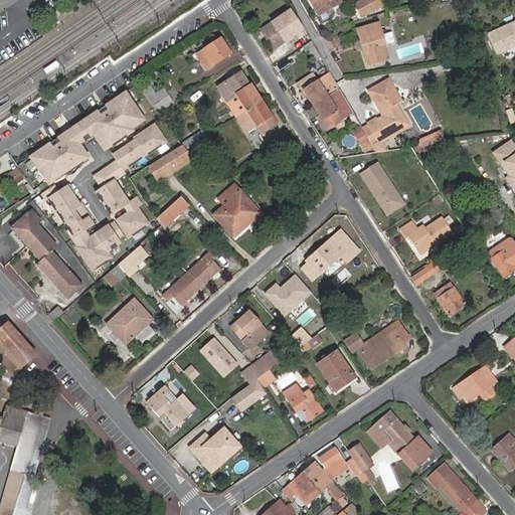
[(326,10),(342,1),(341,0),(315,0),(320,7),(323,5),(326,10)]
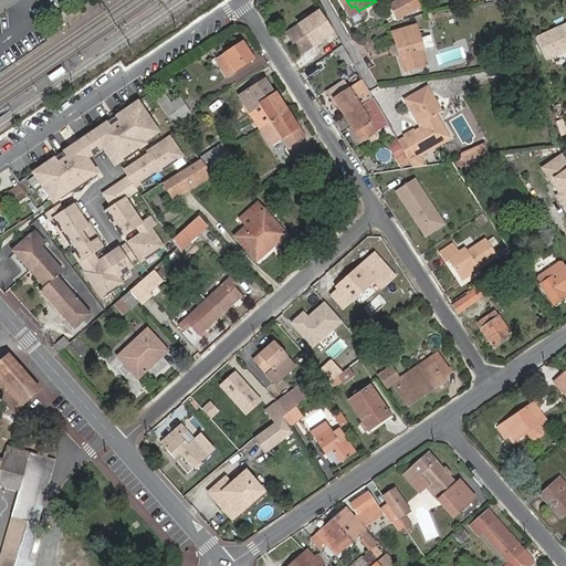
[(404,0),(391,7),(398,18),(420,7),(416,0),(404,0)]
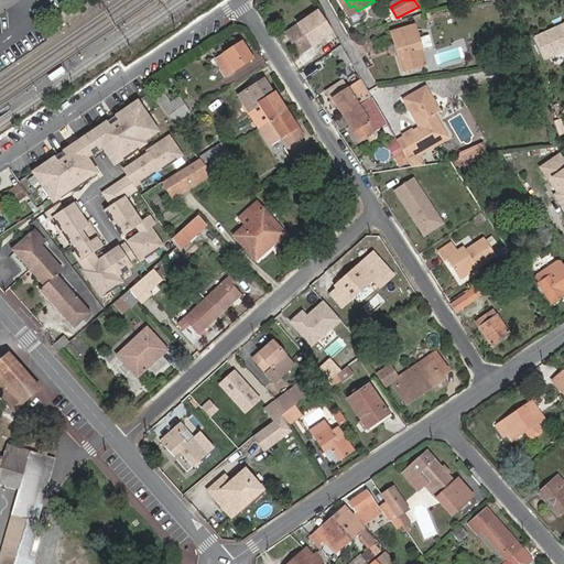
[(303,53),(329,34),(328,32),(332,29),(325,18),(321,22),(313,10),(306,15),(307,19),(285,33),(292,43),(295,42),(303,53)]
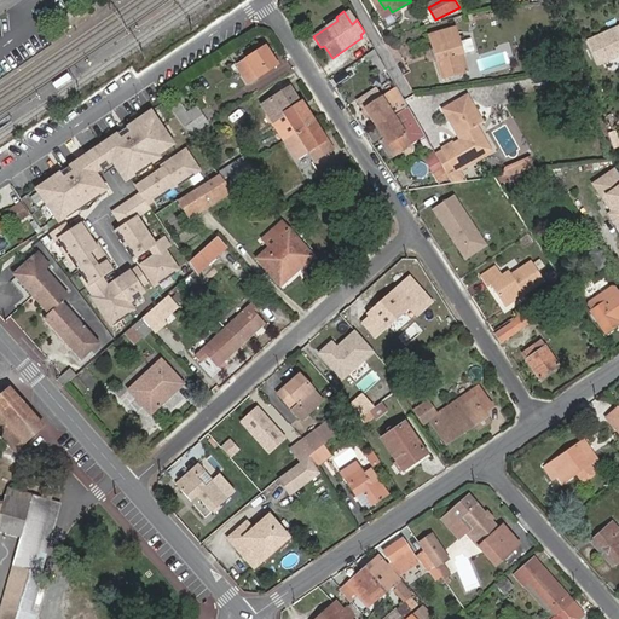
[(74,22),(68,13),(61,19),(65,28),(74,22)]
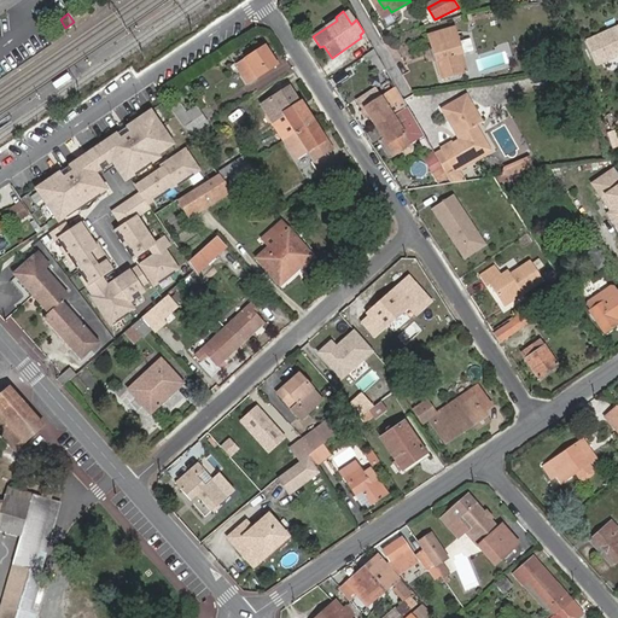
[(617,25),(584,40),(596,69),(617,58),(617,25)]
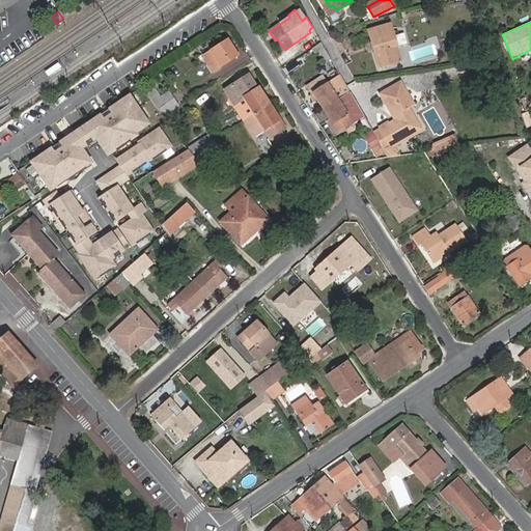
[(383,67),(399,62),(394,46),(397,45),(390,24),(369,31),(372,42),(376,52),(378,52),(383,67)]
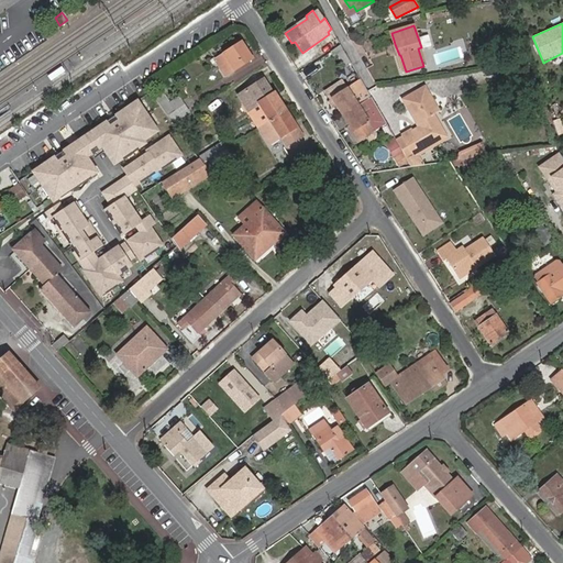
[(218,64),(225,75),(252,58),(241,42),(216,58),(214,57),(211,59),(214,66),(218,64)]
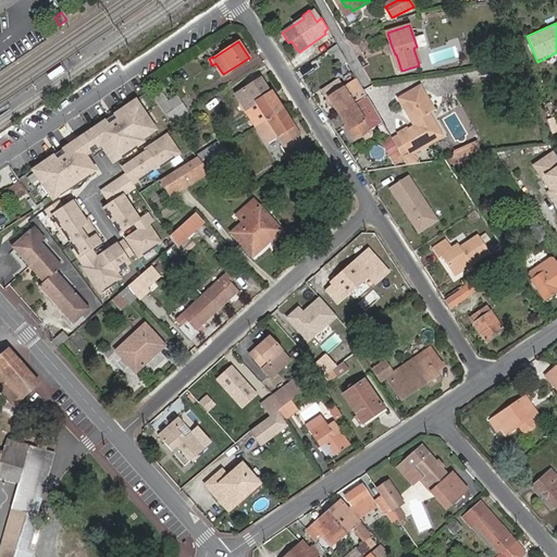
[(327,51),(331,56),(334,53),(339,49),(337,45),(327,51)]
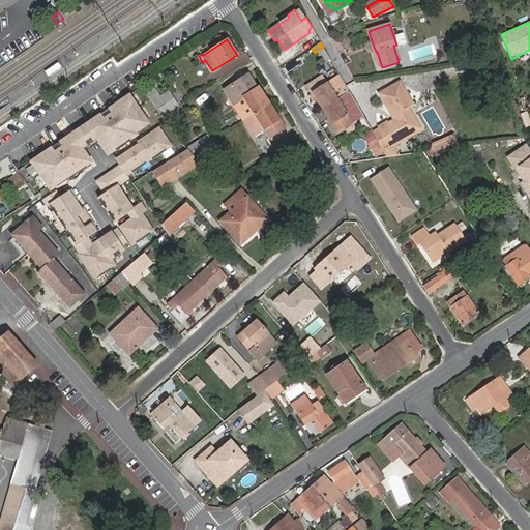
[(399,62),(403,61),(396,45),(393,46),(399,62)]
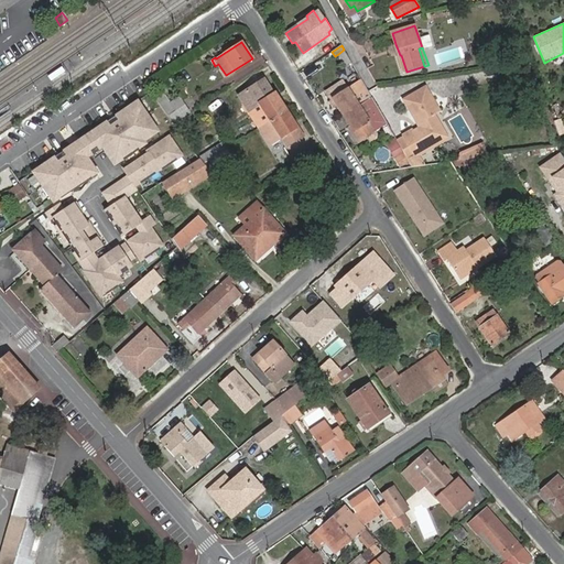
[(346,66),(351,62),(344,50),(338,54),(346,66)]
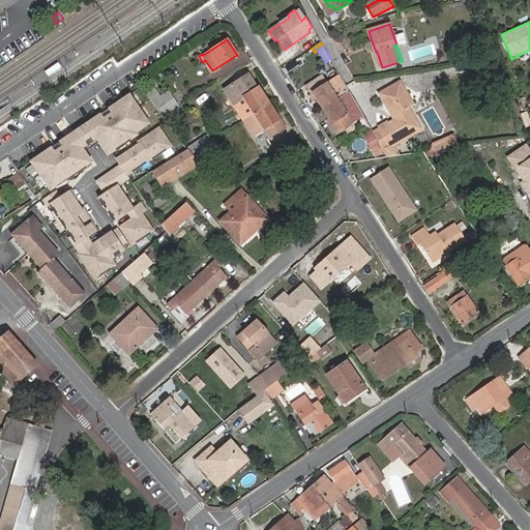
[(234,104),(244,97),(255,113),(268,104),(258,87),(257,88),(247,74),(225,89),(234,104)]
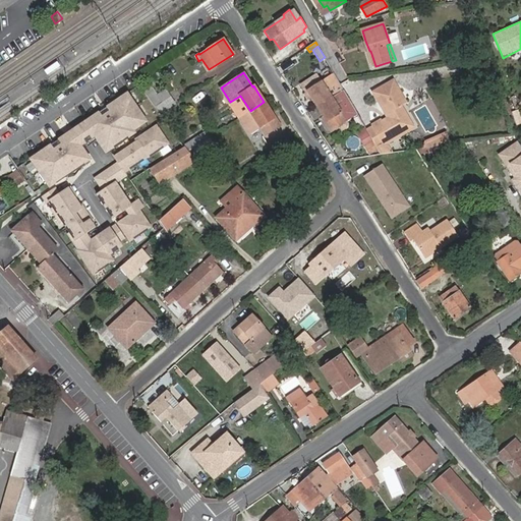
[(308,92),(311,97),(316,106),(341,90),(345,88),(343,84),(336,73),(325,80),(328,83),(325,85),(317,76),(301,88),(305,94),(308,92)]
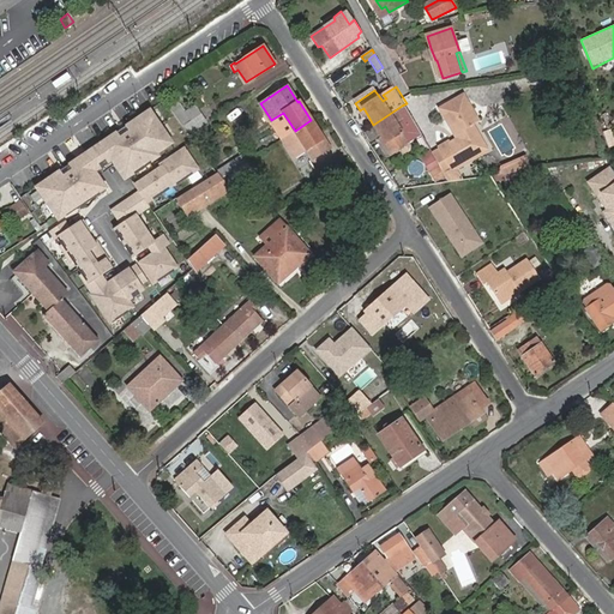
[(477,154),(492,144),(477,122),(482,119),(468,95),(445,108),(459,132),(462,130),(465,136),(463,137),(456,142),(446,148),(438,152),(456,180),(468,178),(459,167),(479,156),(477,154)]
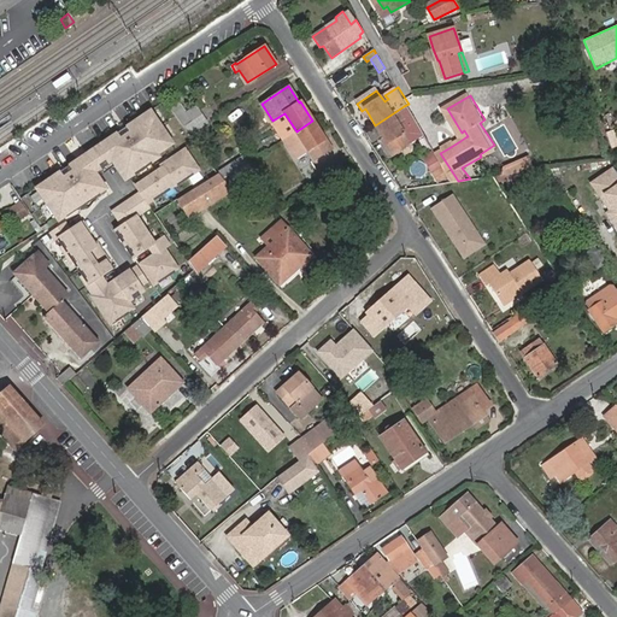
[(193,123),(186,112),(177,99),(169,104),(191,134),(207,123),(203,116),(193,123)]
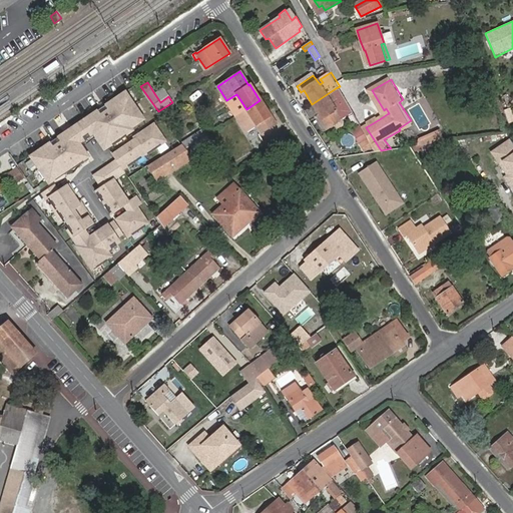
[(168,96),(163,87),(154,93),(160,102),(168,96)]
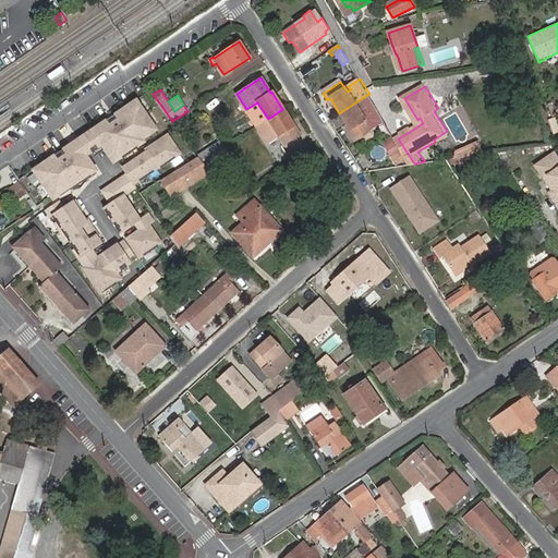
[(372,128),(381,122),(365,96),(339,113),(356,140),(363,135),(363,136),(364,137),(365,138),(367,138),(368,138),(371,138),(372,137),(374,135),(374,134),(374,133),(374,132),(373,130),(372,128)]
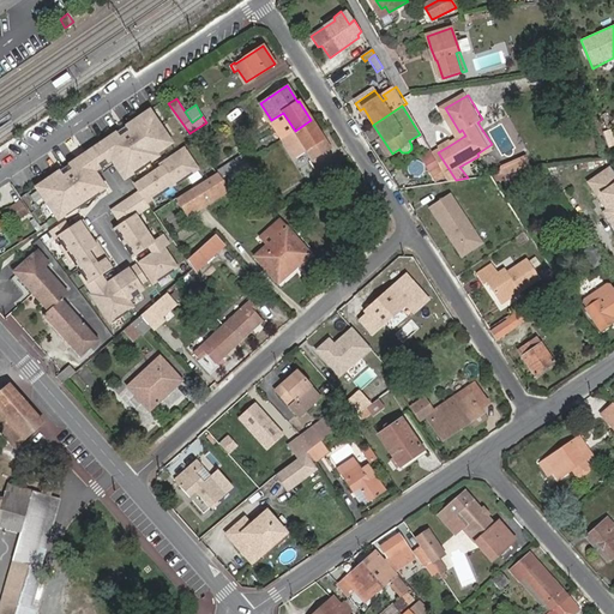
[(157,155),(172,144),(150,110),(125,126),(134,142),(126,148),(115,133),(100,144),(124,180),(158,157),(157,155)]
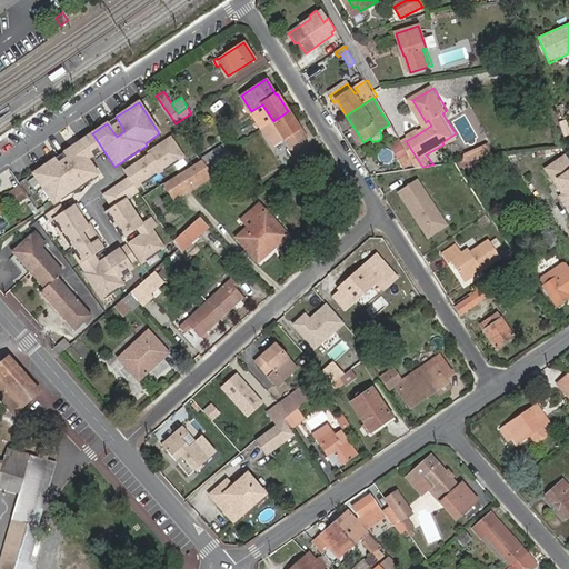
[(303,139),(298,131),(299,129),(296,122),(288,111),(273,121),(269,123),(261,128),(272,146),(286,138),(291,147),(303,139)]
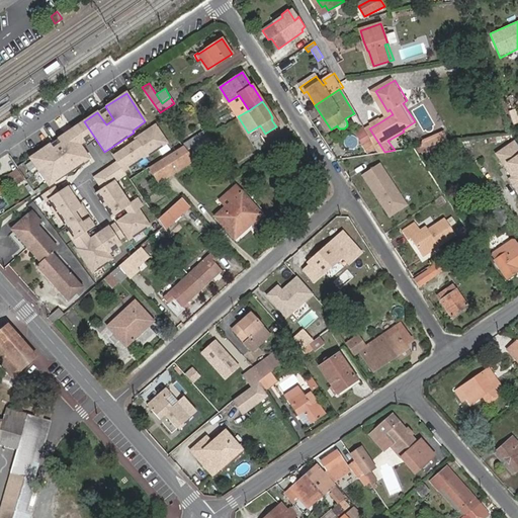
[(276,126),(279,124),(270,110),(269,111),(272,117),(271,119),(276,126)]
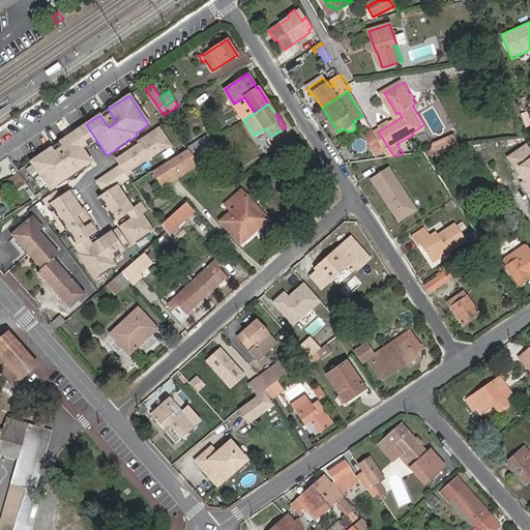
[(413,135),(425,126),(424,124),(412,133),(413,135)]
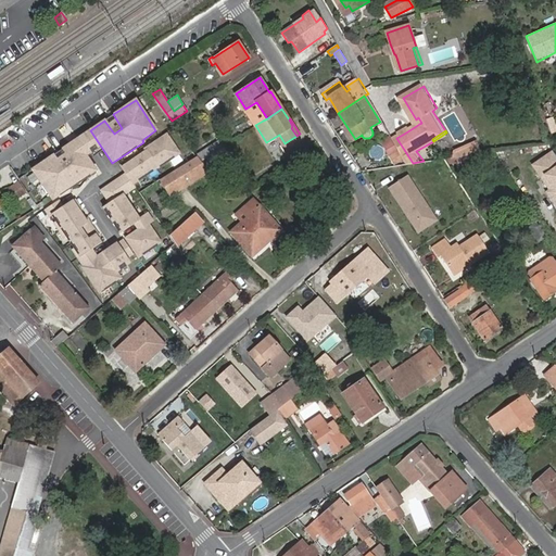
[(124,174),(99,190),(108,204),(122,196),(135,187),(133,184),(179,153),(167,134),(142,149),(144,151),(119,167),(124,174)]
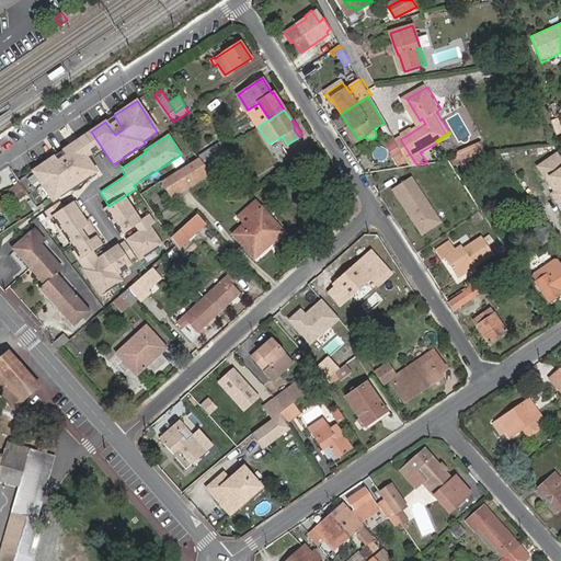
[(225,148),(220,141),(198,157),(203,162),(225,148)]
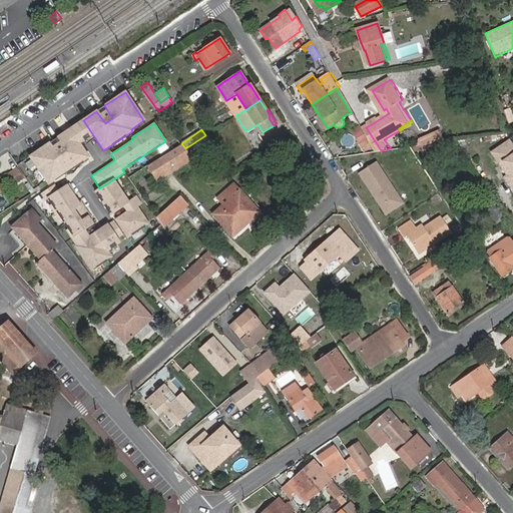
[(88,157),(69,130),(29,157),(48,184),(88,157)]
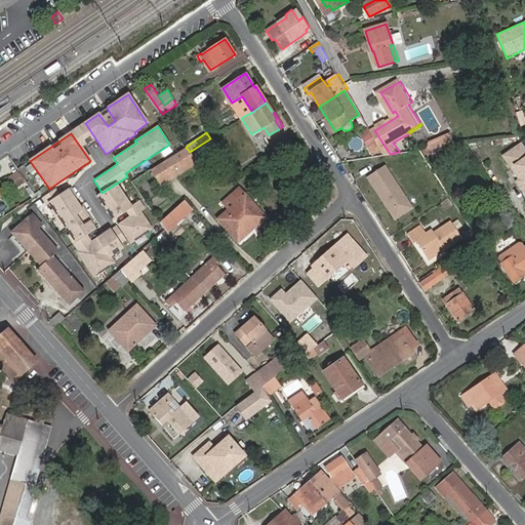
[(198,163),(209,156),(205,149),(213,144),(210,138),(190,152),(195,159),(197,162),(198,163)]
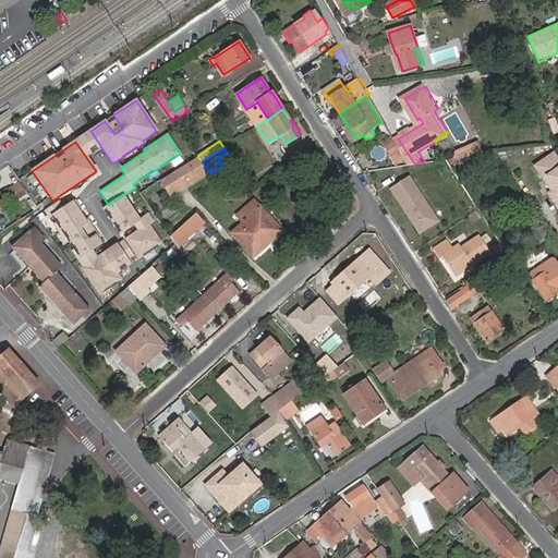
[(557,158),(554,152),(532,166),(549,191),(547,193),(557,208),(557,207),(557,158)]
